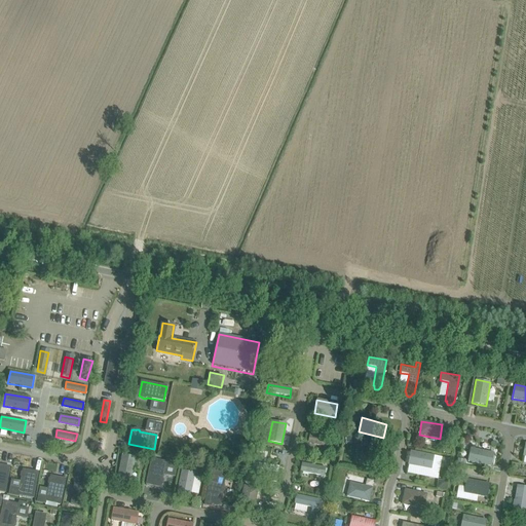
[(330,447),(332,439),(309,434),(307,443),(330,447)]
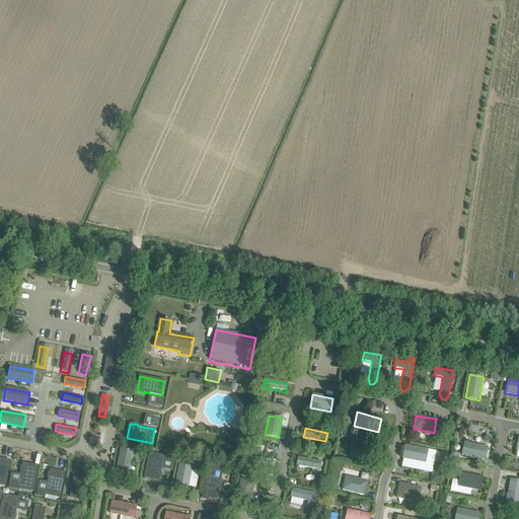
[(485,460),(488,447),(464,442),(461,455),(485,460)]
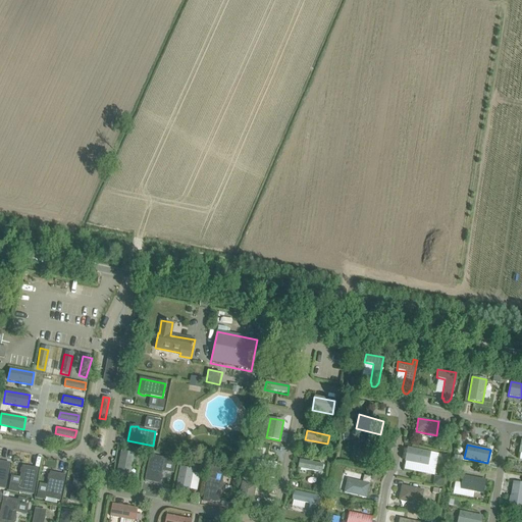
[(359,446),(356,460),(381,464),(383,450),(359,446)]
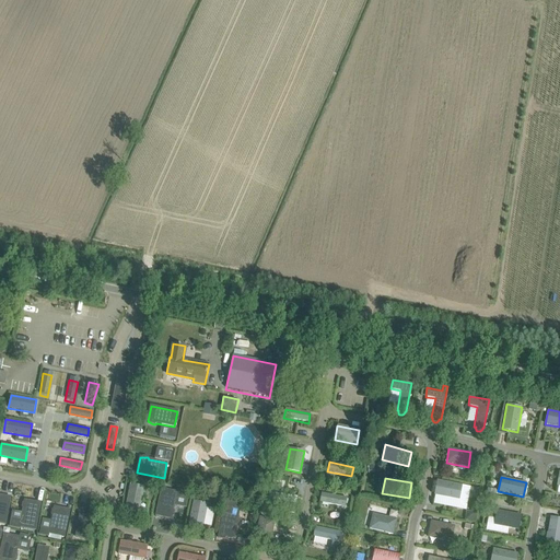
[(458,501),(462,486),(436,481),(433,496),(458,501)]
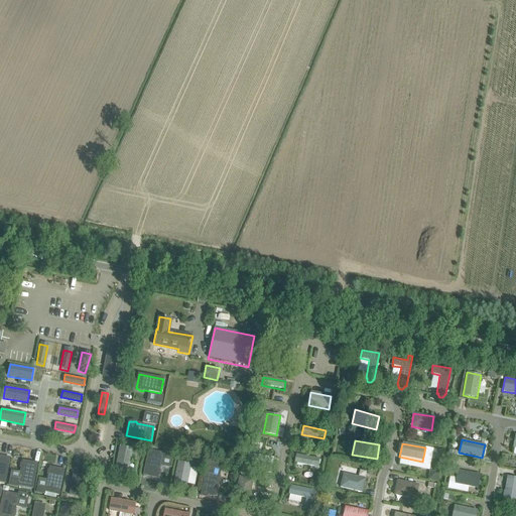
[(128,472),(133,448),(120,445),(115,469),(128,472)]
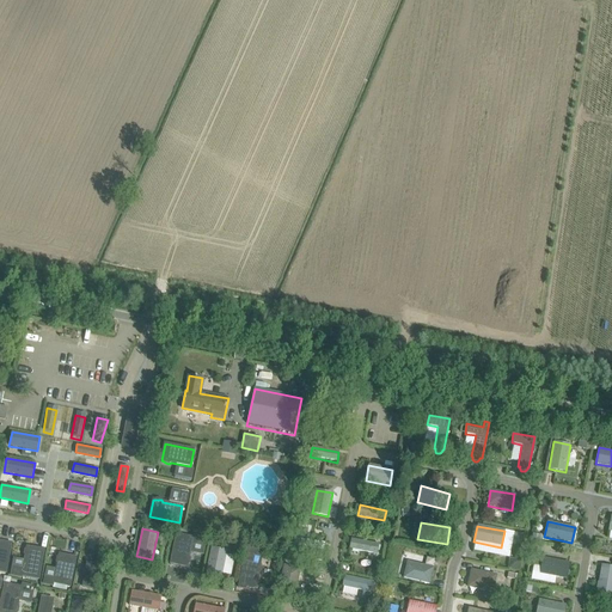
[(176,533),(171,563),(188,567),(189,563),(190,562),(191,558),(190,556),(191,551),(193,542),(204,544),(207,536),(194,533),(194,537),(176,533)]
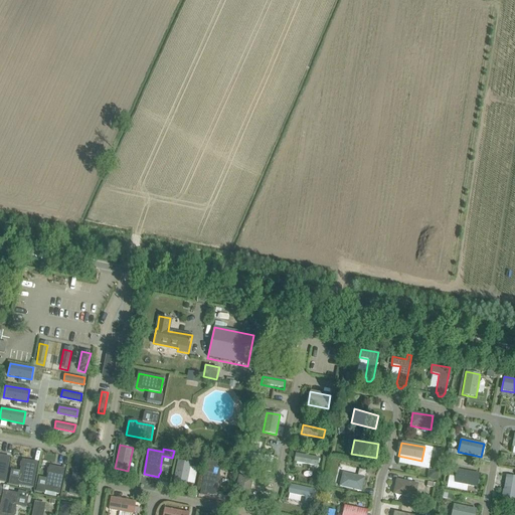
[(317,466),(319,458),(295,454),(294,462),(317,466)]
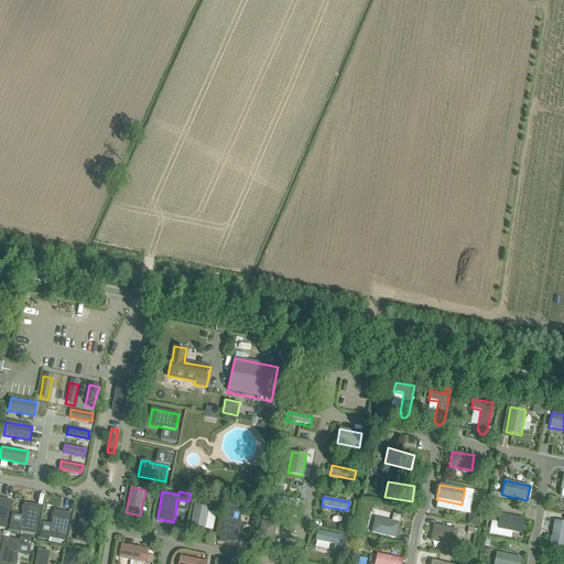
[(0,527),(6,528),(11,500),(0,498),(0,527)]
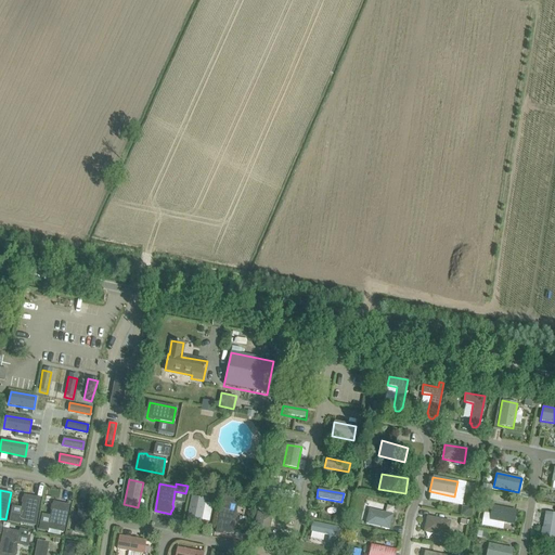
[(23,504),(20,523),(36,526),(40,499),(24,495),(24,499),(23,499),(22,503),(23,504)]
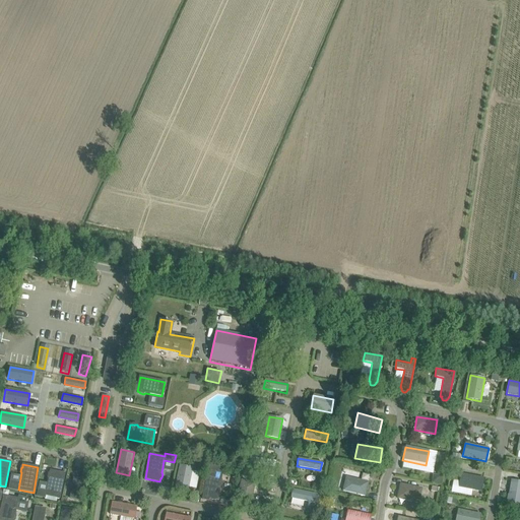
[(194,469),(180,466),(175,490),(189,493),(194,469)]
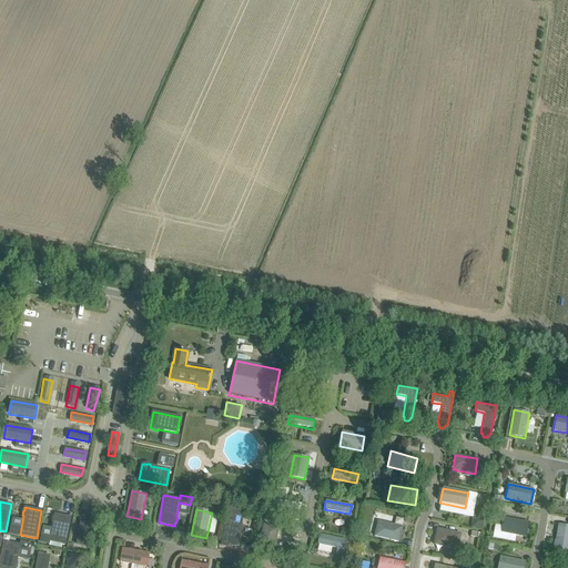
[(227,514),(221,546),(229,547),(229,545),(231,545),(231,546),(235,547),(236,546),(237,546),(242,525),(234,524),(236,516),(227,514)]
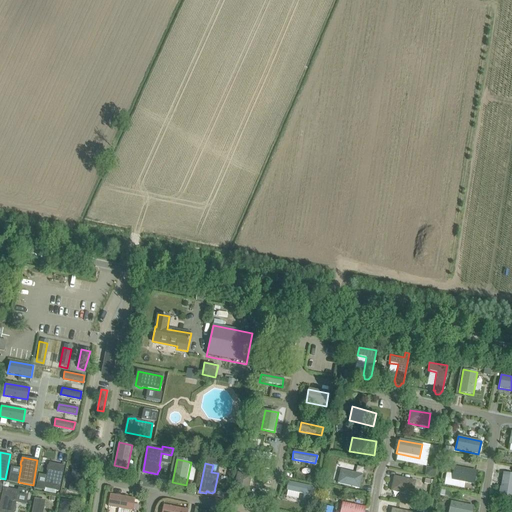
[(38,482),(36,489),(44,490),(45,488),(59,491),(64,467),(49,464),(49,466),(47,467),(46,471),(47,472),(45,483),(38,482)]
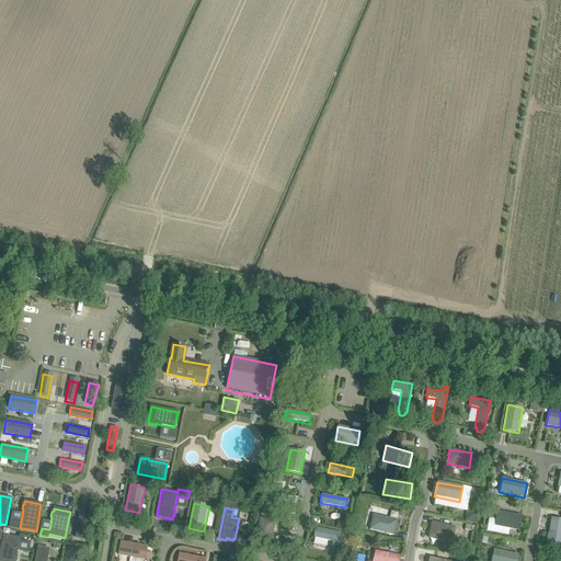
[(519,531),(523,516),(497,511),(494,526),(519,531)]
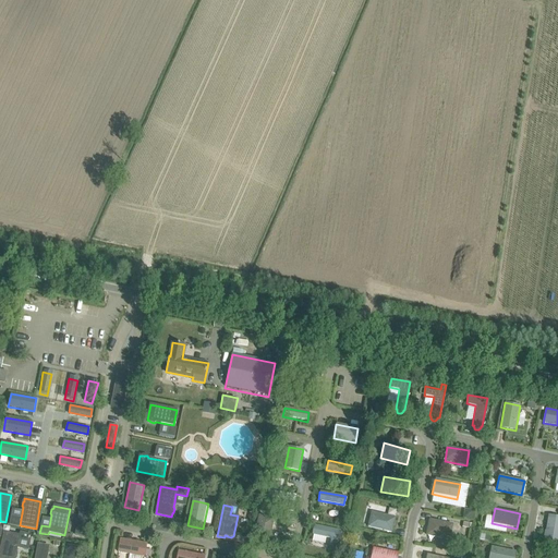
[(474,520),(474,509),(464,509),(463,519),(474,520)]
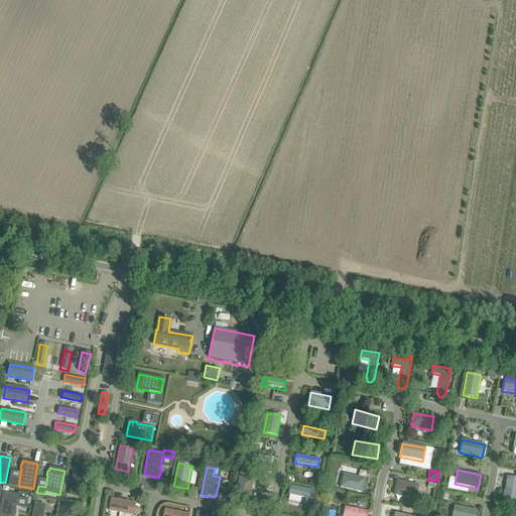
[(366,479),(344,474),(341,487),(363,492),(366,479)]
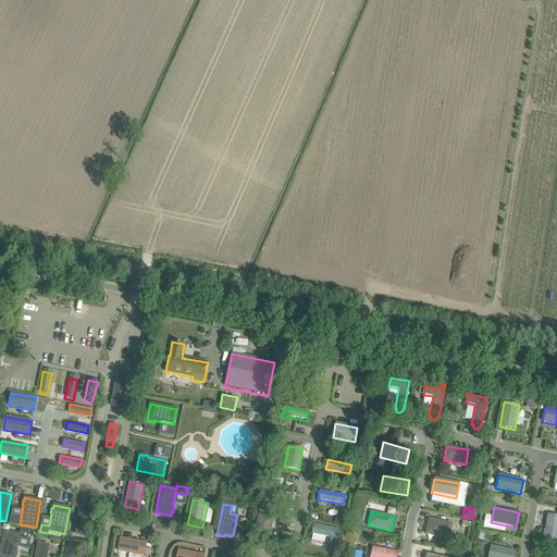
[(86,539),(90,516),(78,514),(74,536),(86,539)]
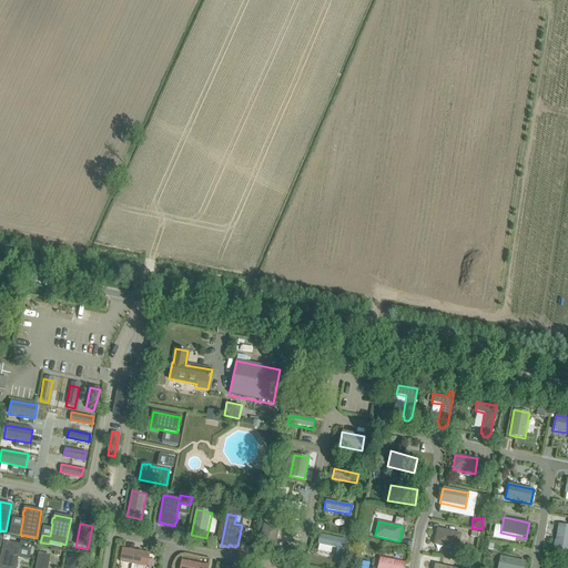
[(567,551),(567,525),(558,524),(554,549),(567,551)]
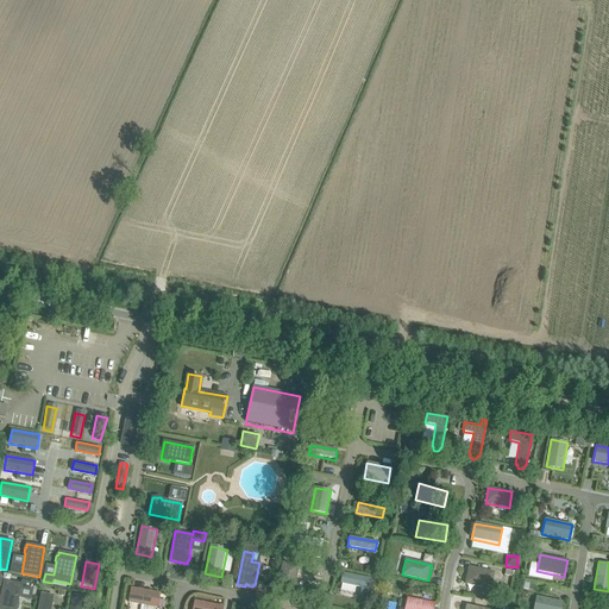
[(300,566),(283,563),(278,590),(294,594),(300,566)]
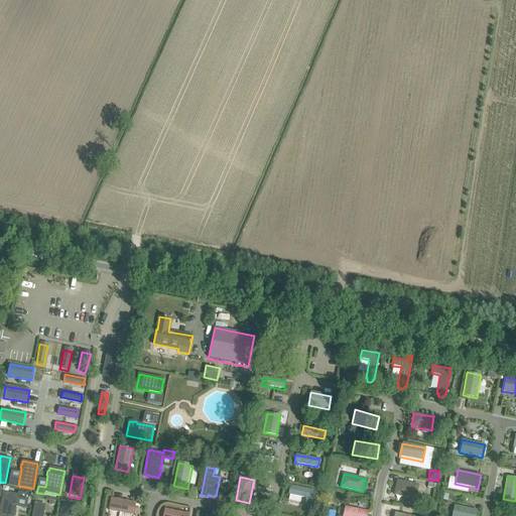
[(419,485),(397,480),(394,494),(415,499),(419,485)]
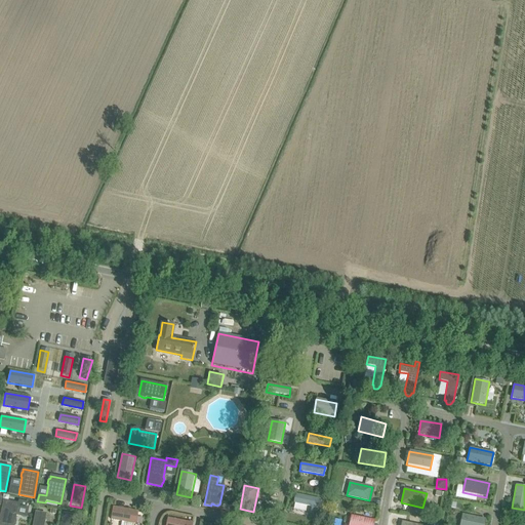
[(320,509),(321,499),(298,495),(296,503),(320,509)]
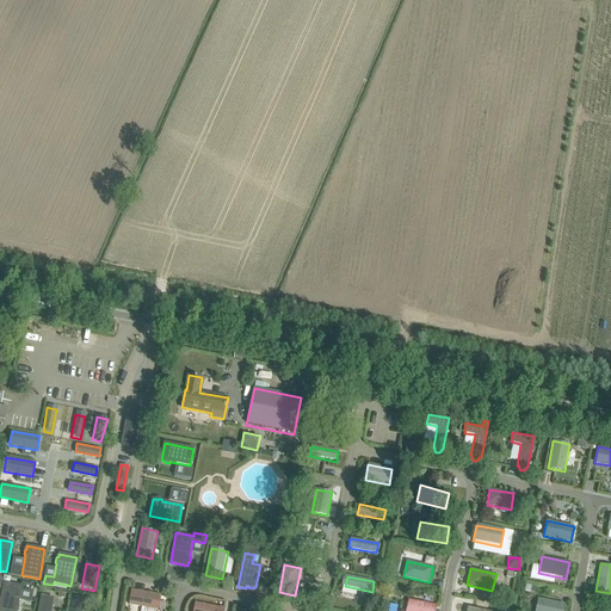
[(5,582),(0,604),(0,610),(17,610),(19,608),(18,605),(19,599),(22,591),(32,593),(34,586),(23,584),(22,586),(5,582)]
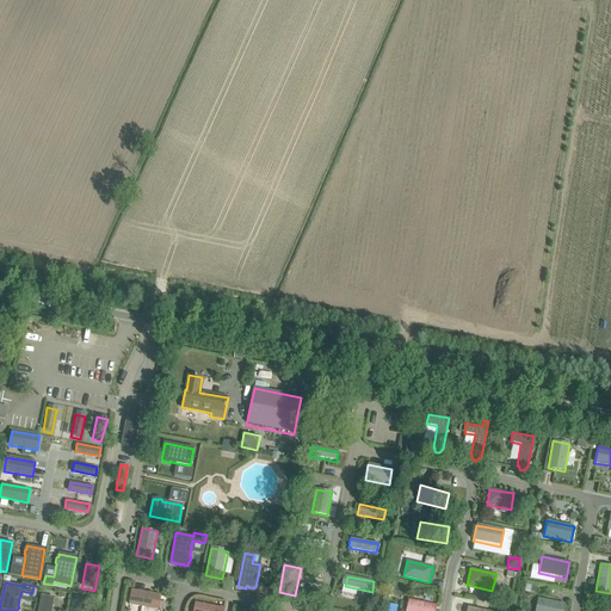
[(131,590),(129,604),(159,610),(161,594),(131,590)]
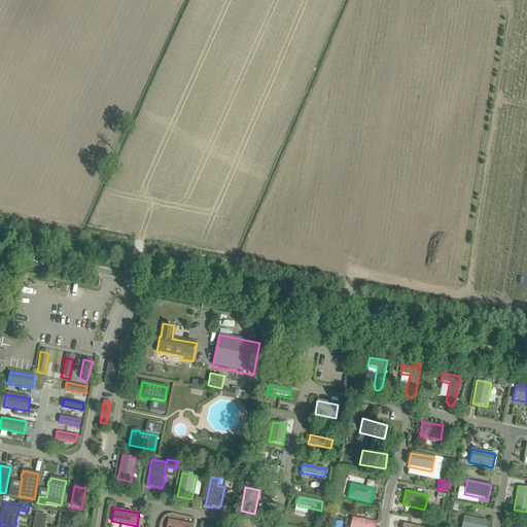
[(43,526),(46,516),(35,514),(32,526),(43,526)]
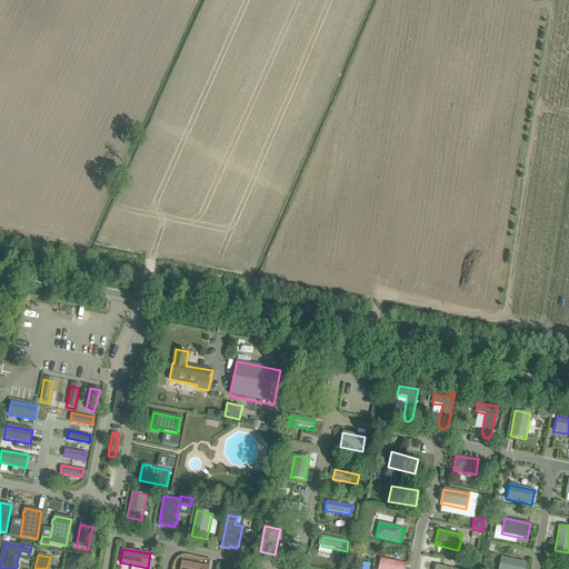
[(85,568),(87,560),(68,556),(65,568),(75,568),(76,568),(82,568),(85,568)]
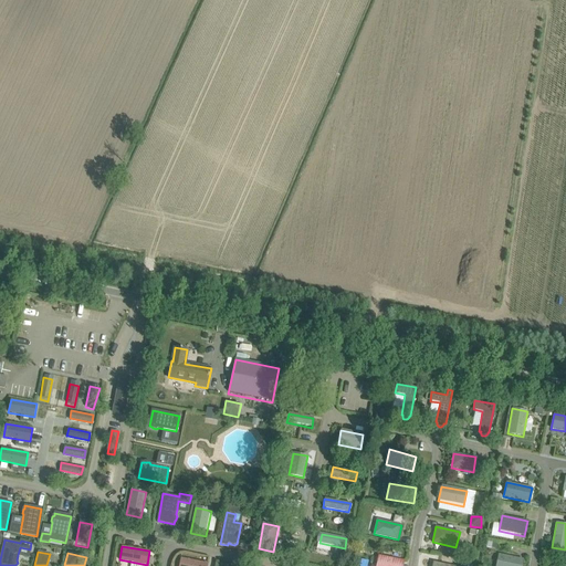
[(522,565),(524,558),(499,554),(495,565),(522,565)]
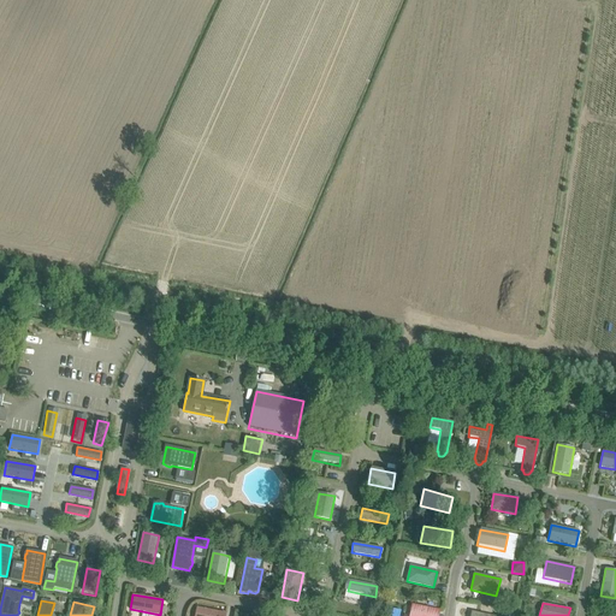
[(438,615),(439,610),(412,605),(409,615),(438,615)]
